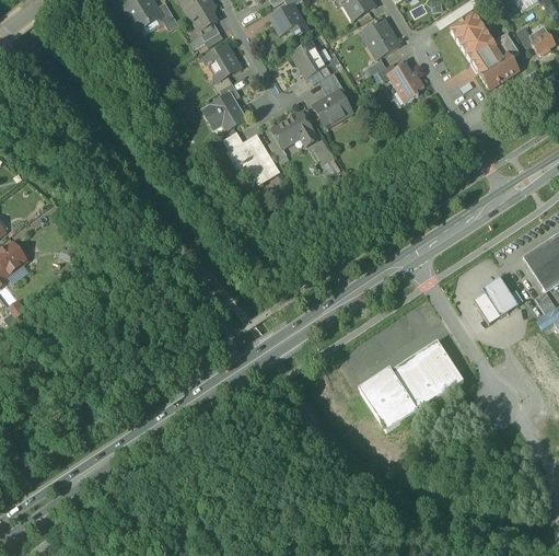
[(136,0),(126,7),(136,23),(138,22),(142,29),(162,16),(152,0),(136,0)]
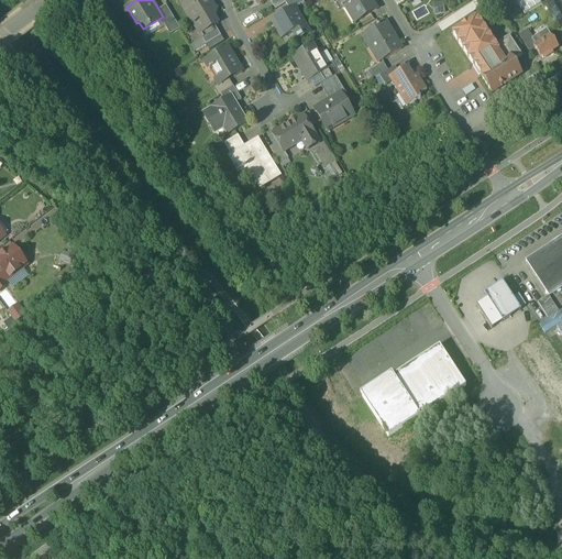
[(182,0),(196,23),(199,21),(205,30),(216,23),(219,21),(215,13),(217,7),(211,4),(212,0),(182,0)]
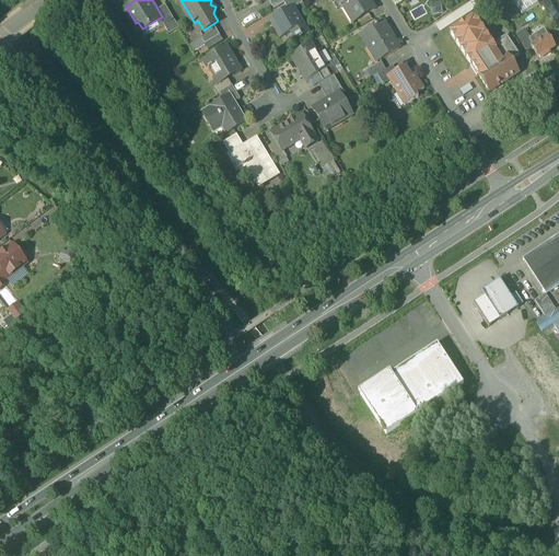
[(376,7),(372,0),(339,0),(342,4),(348,1),(357,18),(354,19),(354,20),(376,7)]
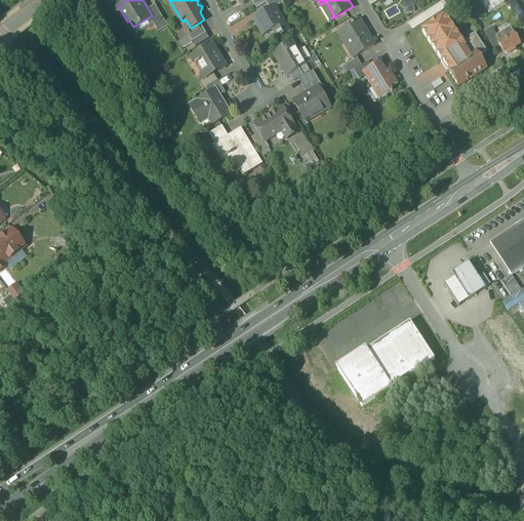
[(406,0),(403,1),(406,10),(415,8),(413,0),(406,0)]
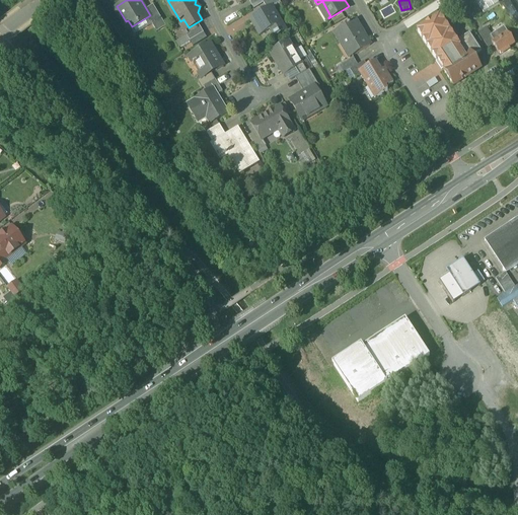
[(485,8),(498,0),(479,0),(485,8)]
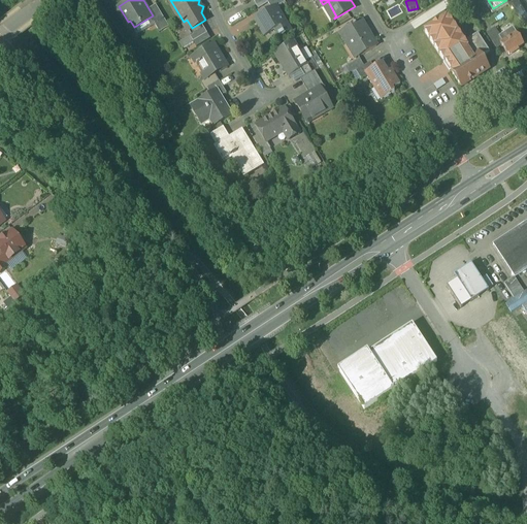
[(526,1),(525,0),(514,0),(513,1),(526,23),(526,1)]
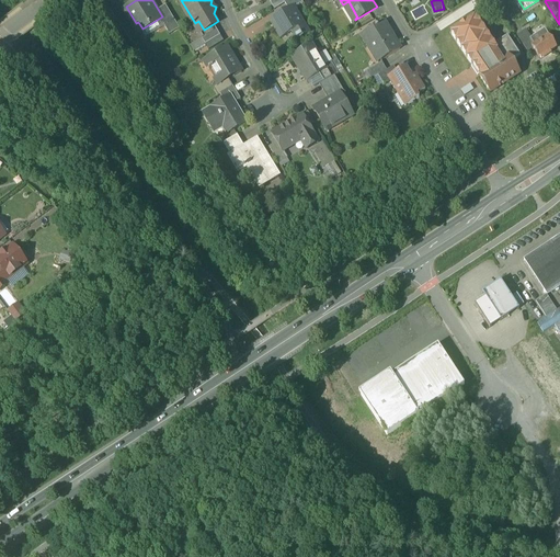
[(172,14),(163,20),(171,32),(181,25),(167,2),(166,2),(172,14)]
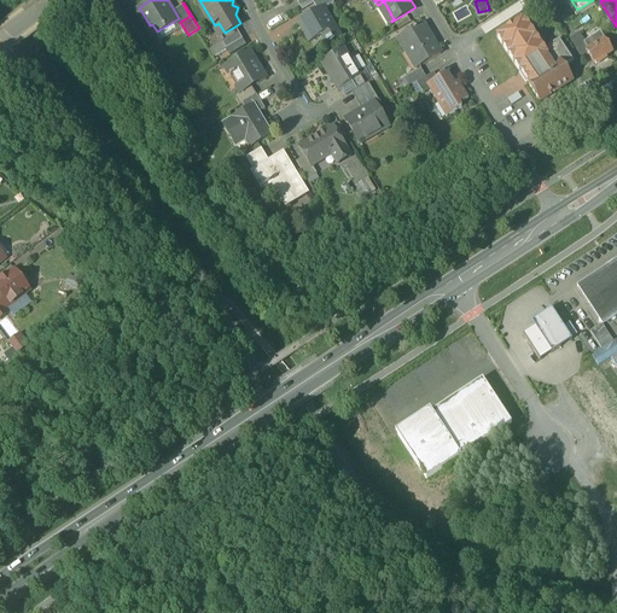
[(320,7),(300,19),(310,39),(324,31),(329,40),(335,38),(333,36),(341,33),(325,6),(325,5),(320,7)]
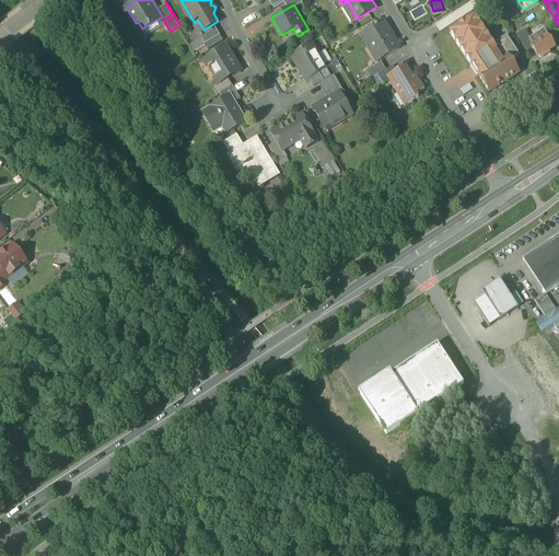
[(497,46),(476,13),(452,30),(473,62),(474,61),(480,71),(479,71),(490,89),(521,70),(509,51),(502,56),(497,47),(497,46)]
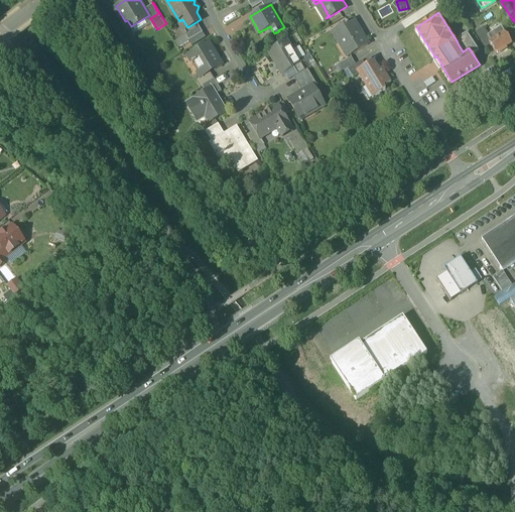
[(354,17),(334,29),(349,54),(369,42),(354,17)]
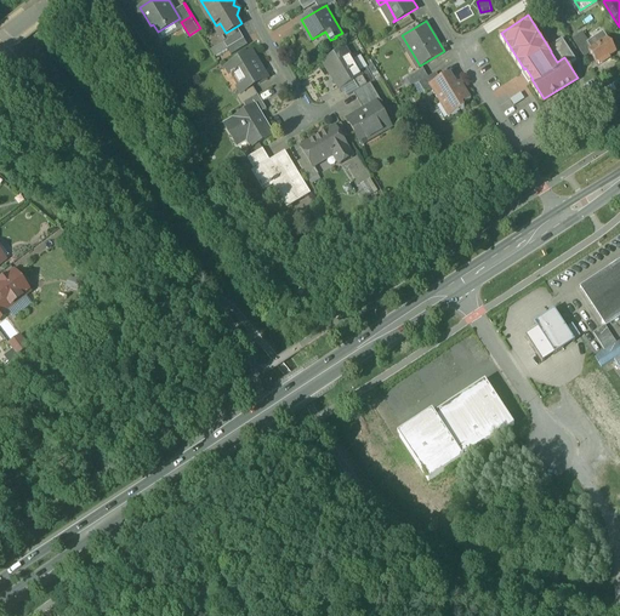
[(238,26),(226,33),(228,36),(225,39),(228,46),(229,46),(244,36),(245,36),(238,26)]
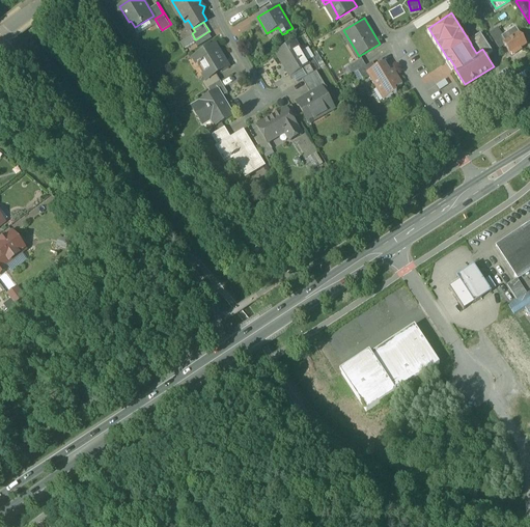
[(517,25),(503,34),(506,39),(504,40),(505,43),(511,52),(512,52),(513,53),(519,50),(518,49),(528,42),(521,30),(520,30),(517,25)]
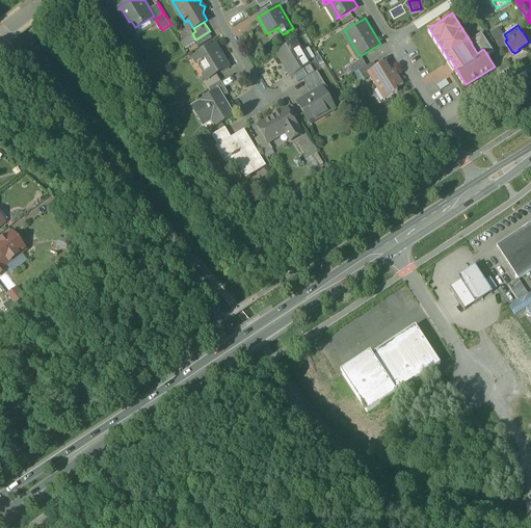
[(209,31),(196,40),(200,45),(213,36),(209,31)]
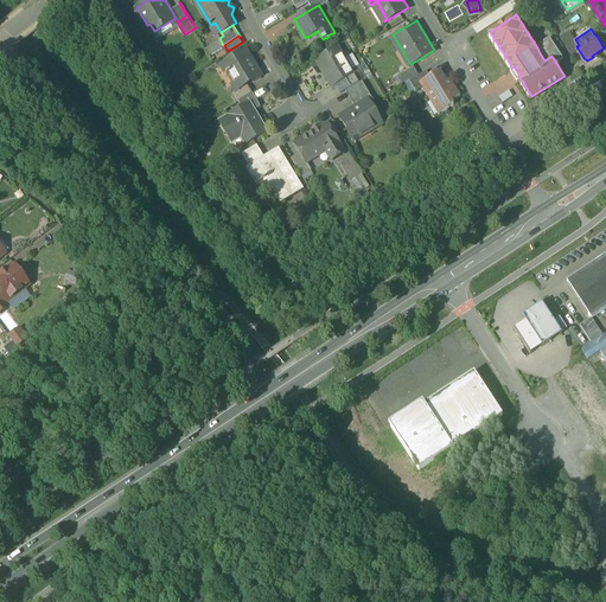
[(573,37),(566,42),(573,52),(578,49),(576,46),(579,45),(575,39),(573,37)]
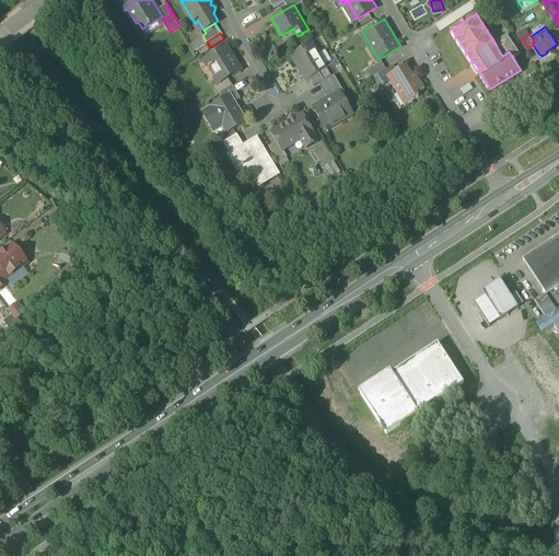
[(313,43),(293,55),(299,65),(300,64),(307,77),(306,78),(307,78),(319,70),(327,66),(325,62),(313,43)]
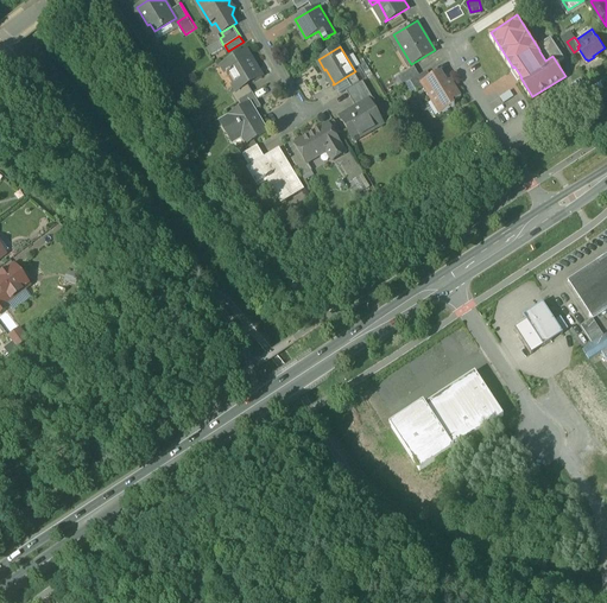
[(247,48),(222,63),(238,89),(250,83),(263,75),(247,48)]
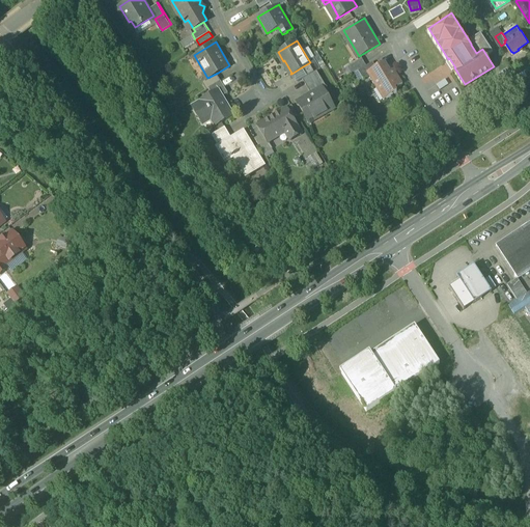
[(314,56),(308,59),(310,62),(303,66),(308,75),(317,68),(322,66),(314,56)]
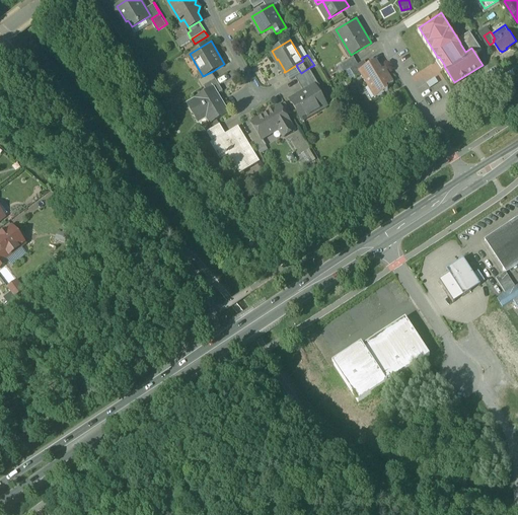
[(355,55),(341,64),(346,70),(351,67),(359,62),(355,55)]
